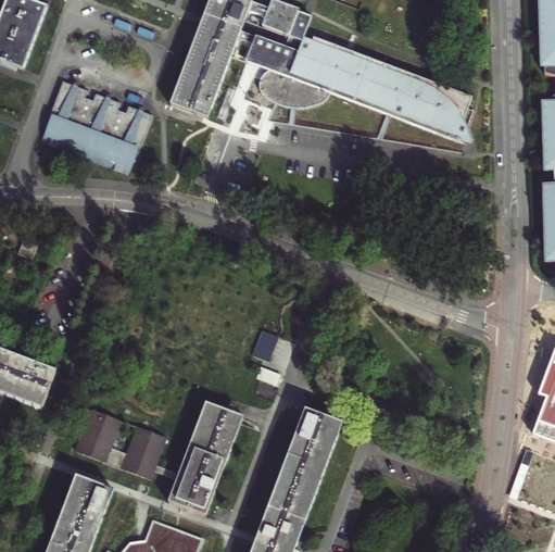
[(3,0),(0,10),(0,57),(1,58),(17,64),(22,66),(46,3),(37,0),(3,0)]
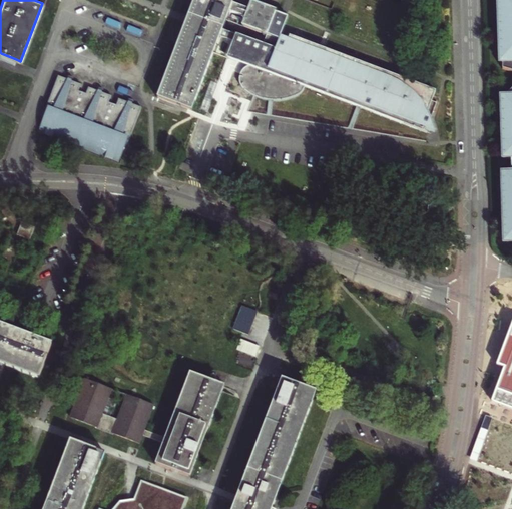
[(219,32),(221,25),(274,45),(279,32),(287,13),(274,8),(275,7),(257,0),(192,0),(187,12),(186,16),(184,19),(156,93),(176,101),(190,106),(219,32)]
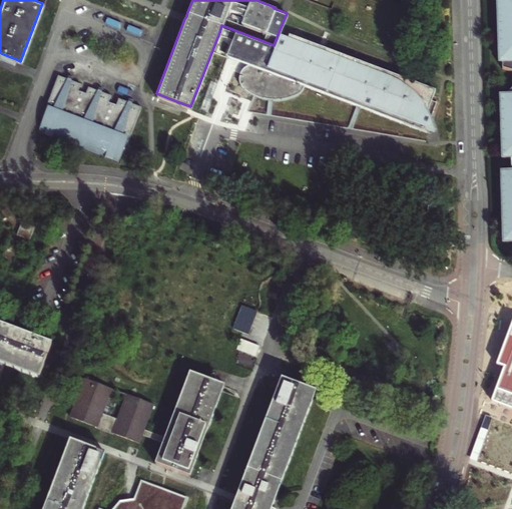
[(496,0),(499,56),(503,56),(503,63),(511,65),(511,85),(504,93),(500,93),(502,154),(510,154),(511,170),(501,171),(506,239),(511,239),(511,0),(496,0)]
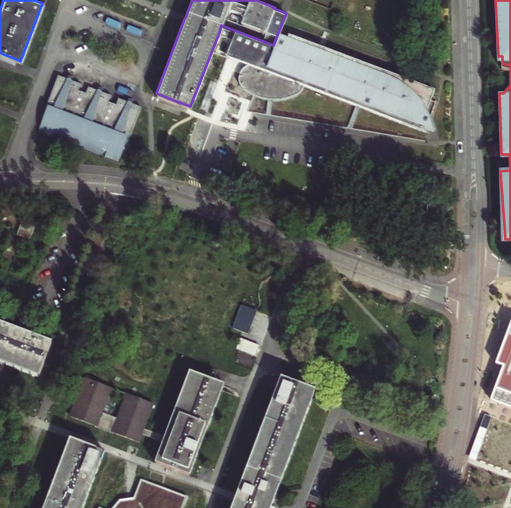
[(221,25),(219,32),(232,37),(226,53),(237,57),(247,62),(244,64),(239,69),(238,72),(238,75),(239,81),(241,84),(243,86),(250,91),(262,95),(269,96),(271,96),(276,97),(283,96),(293,94),(297,92),(300,89),(302,87),(303,83),(356,104),(391,117),(429,132),(431,129),(438,131),(436,123),(433,117),(439,102),(434,100),(438,90),(294,34),(293,34),(291,37),(278,32),(273,45),(221,25)]
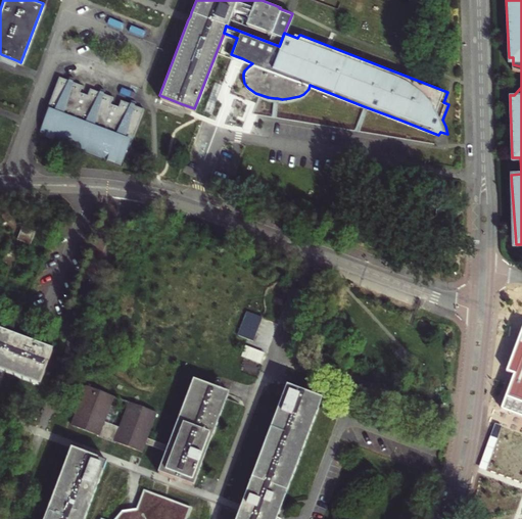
[(146,106),(140,104),(136,102),(136,104),(132,102),(133,101),(123,97),(120,104),(111,101),(114,94),(105,90),(104,92),(100,90),(101,89),(91,85),(89,92),(81,89),(83,82),(75,79),(74,80),(70,79),(70,77),(60,74),(46,111),(48,112),(45,121),(43,127),(40,126),(38,132),(124,164),(126,157),(124,157),(127,150),(129,143),(132,144),(146,106)]
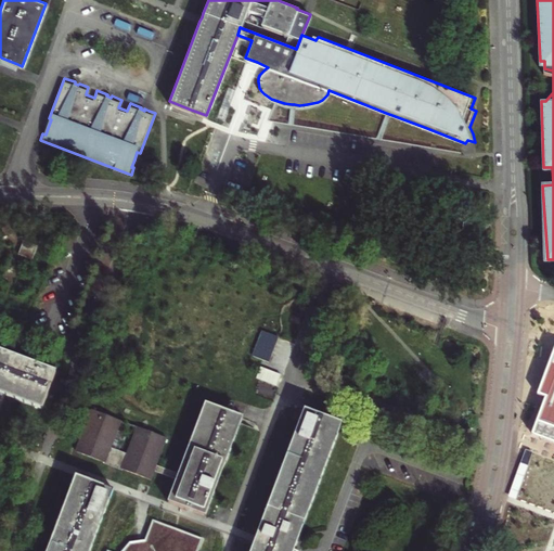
[(37,242),(23,236),(17,251),(31,256),(37,242)]
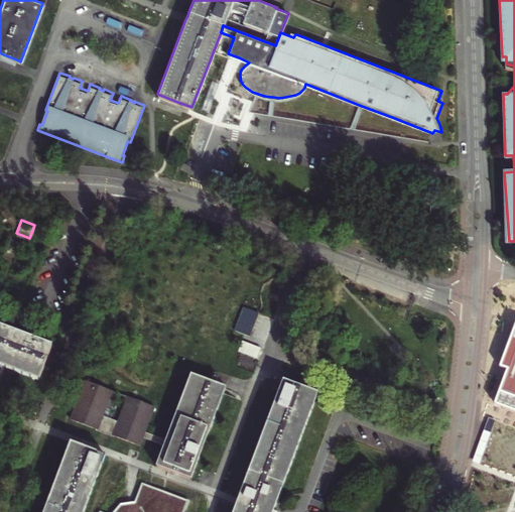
[(11,226),(0,221),(0,254),(1,254),(11,226)]
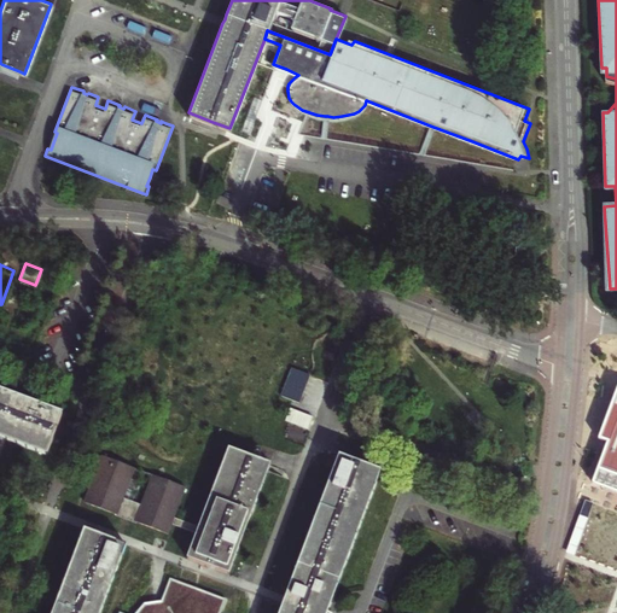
[(309,372),(291,365),(280,392),(298,400),(309,372)]
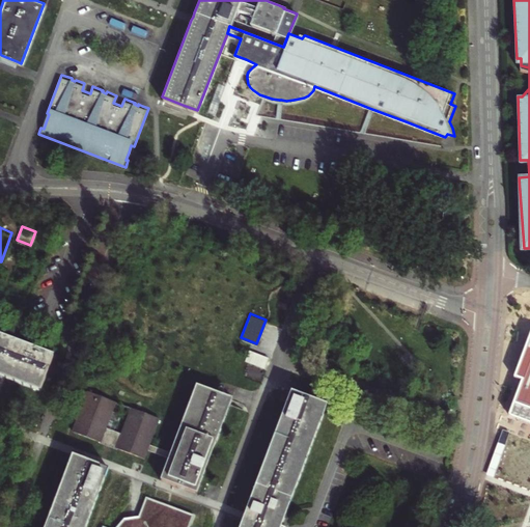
[(529,329),(529,330),(518,362),(513,372),(522,376),(508,412),(514,414),(529,420),(529,329)]
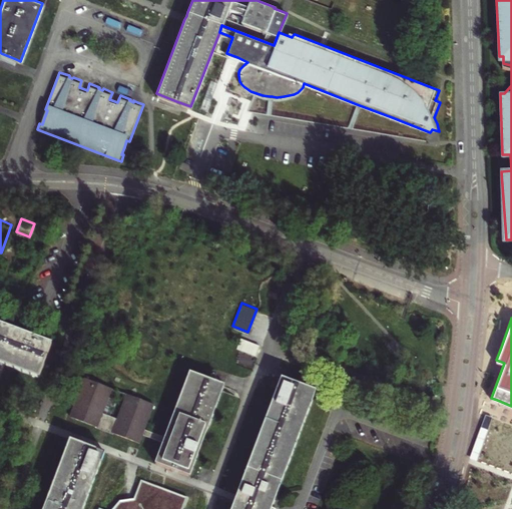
[(14,326),(0,319),(0,359),(1,360),(4,362),(38,374),(45,355),(51,340),(14,326)]
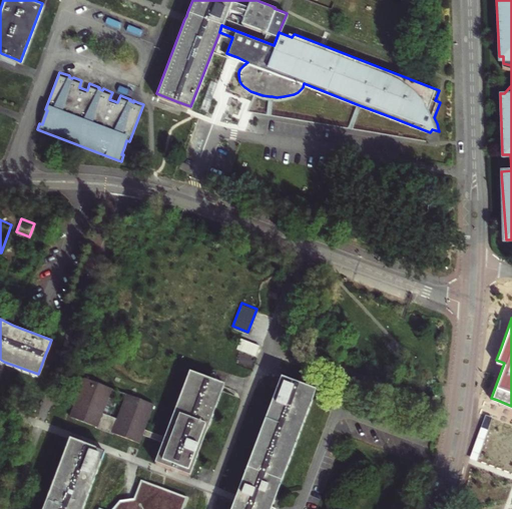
[(254,354),(258,343),(238,338),(235,348),(254,354)]
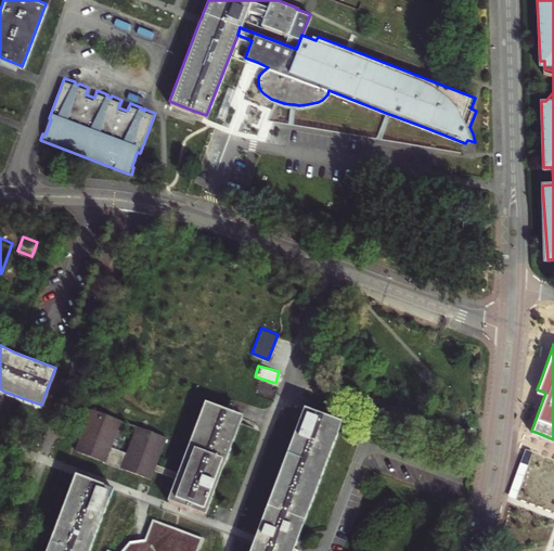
[(205,398),(178,470),(176,473),(175,476),(167,498),(185,504),(205,512),(242,412),(234,410),(205,398)]
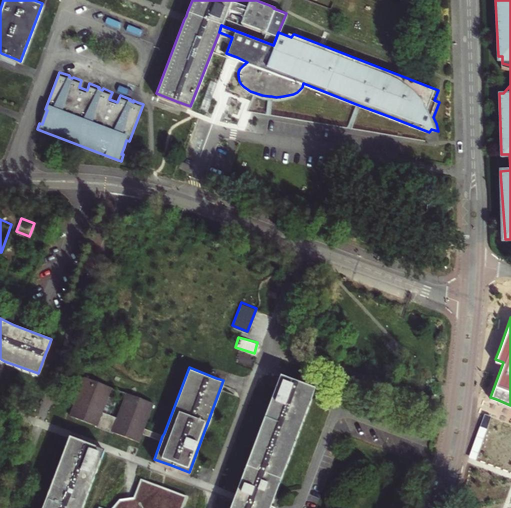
[(110,384),(85,374),(71,413),(137,438),(140,431),(142,425),(152,400),(127,391),(116,417),(101,411),(110,384)]
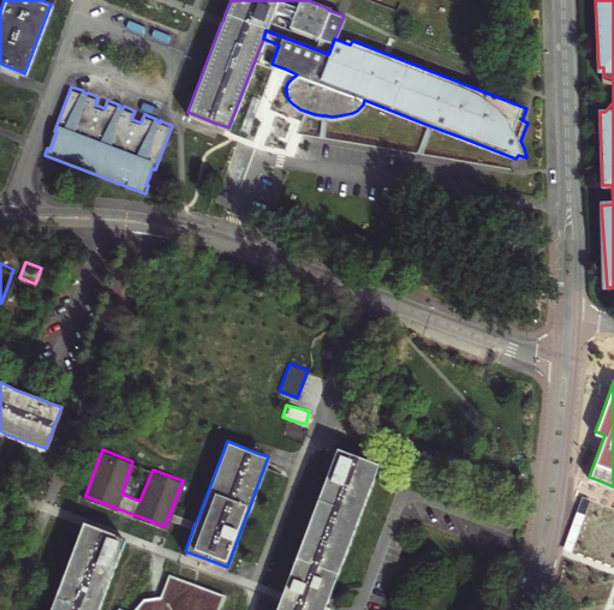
[(363,459),(337,449),(284,588),(282,592),(280,597),(275,609),(328,609),(323,608),(331,587),(356,522),(377,464),(363,459)]
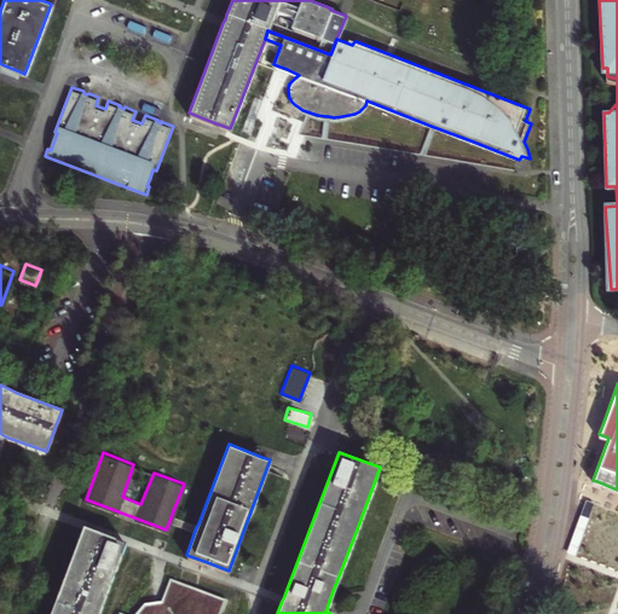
[(198,523),(172,514),(169,521),(195,531),(198,523)]
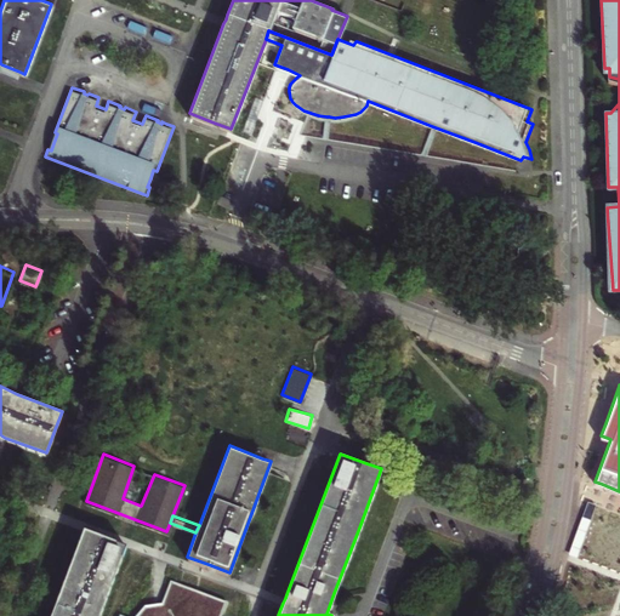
[(84,528),(50,615),(97,615),(107,593),(125,543),(108,536),(84,528)]
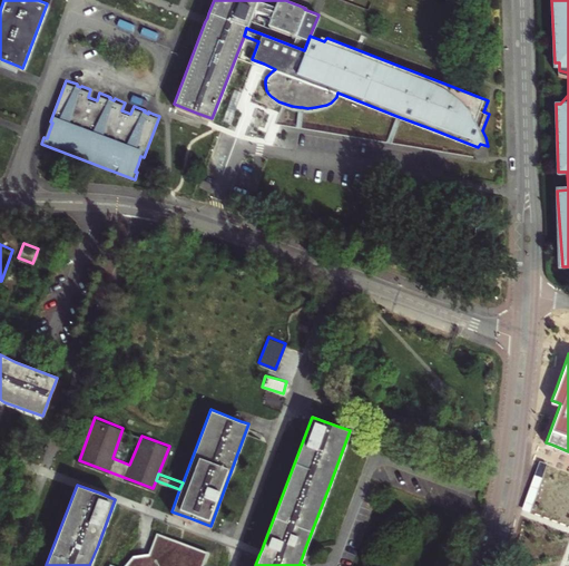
[(139,557),(129,556),(121,565),(109,562),(107,565),(200,565),(207,549),(183,540),(156,530),(148,552),(146,552),(139,557)]
